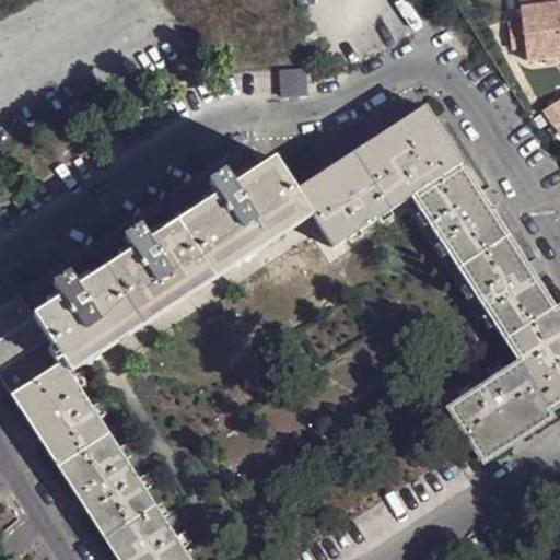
[(559,60),(559,53),(556,3),(538,6),(539,18),(522,20),(506,21),(509,47),(522,46),(524,65),(559,60)]
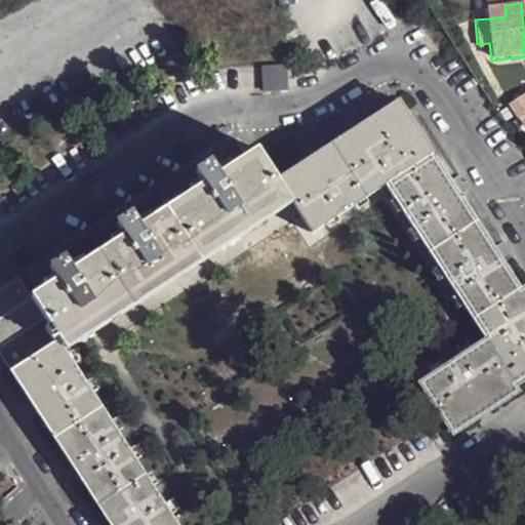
[(506,16),(505,5),(488,6),(489,18),(506,16)]
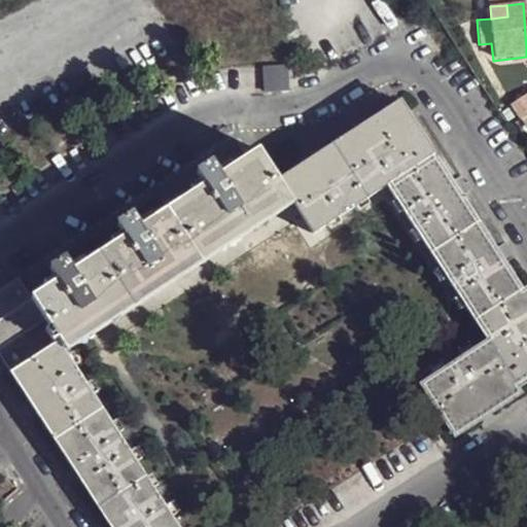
[(526,90),(518,97),(525,110),(526,109),(526,90)]
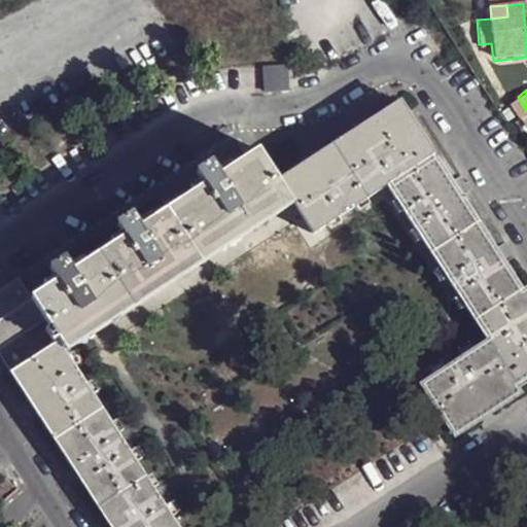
[(313,235),(366,198),(385,185),(434,152),(399,99),(365,121),(331,143),(304,162),(277,180),(292,204),(313,235)]
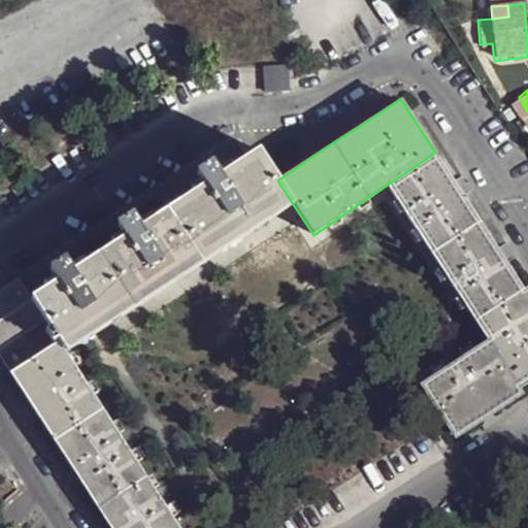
[(58,340),(66,353),(100,330),(134,308),(167,287),(201,264),(248,234),(293,204),(277,180),(257,151),(255,153),(220,175),(211,163),(195,173),(203,186),(166,209),(139,228),(131,215),(114,226),(123,237),(97,254),(72,271),(64,259),(48,269),(56,282),(30,298),(58,340)]
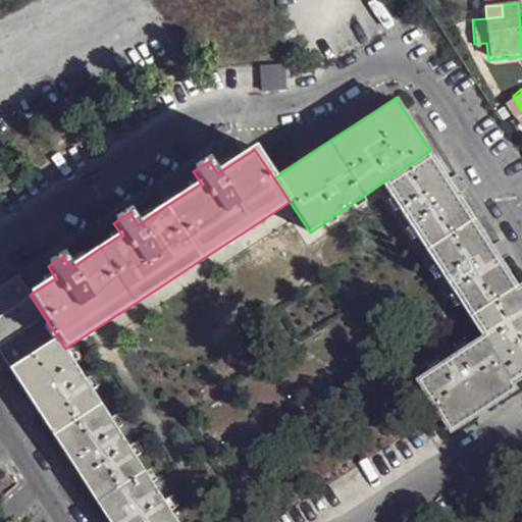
[(521,280),(517,284),(496,251),(474,218),(452,185),(430,151),(381,184),(425,250),(469,316),(481,334),(415,379),(450,432),(483,411),(517,388),(514,383),(521,377),(521,280)]
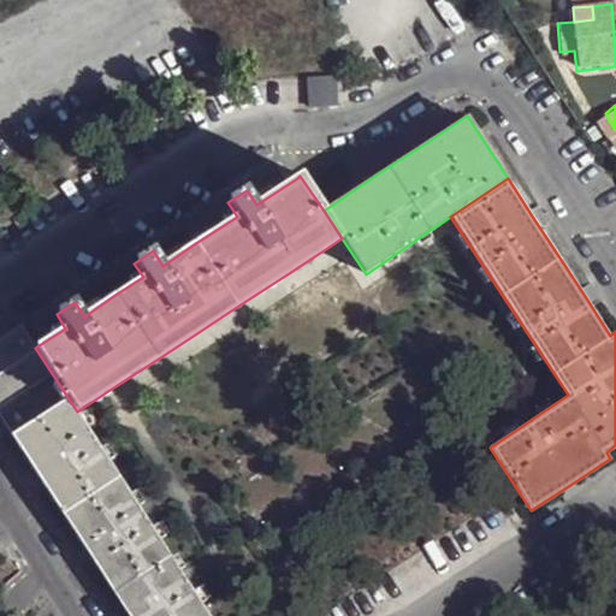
[(0,416),(12,436),(67,397),(35,348),(21,325),(0,338),(0,416)]
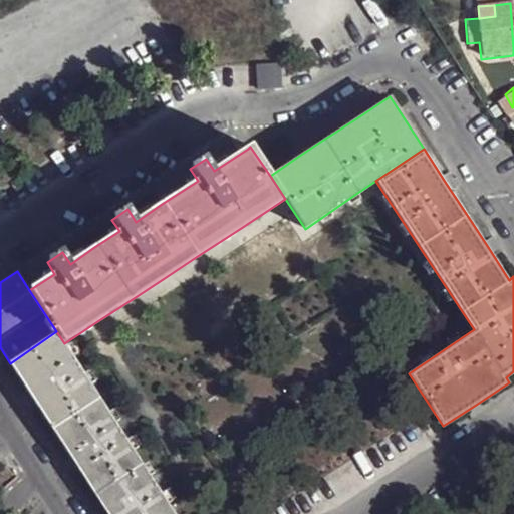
[(175,513),(142,462),(99,397),(64,343),(56,331),(10,363),(31,396),(52,429),(73,461),(94,494),(107,513),(175,513)]
